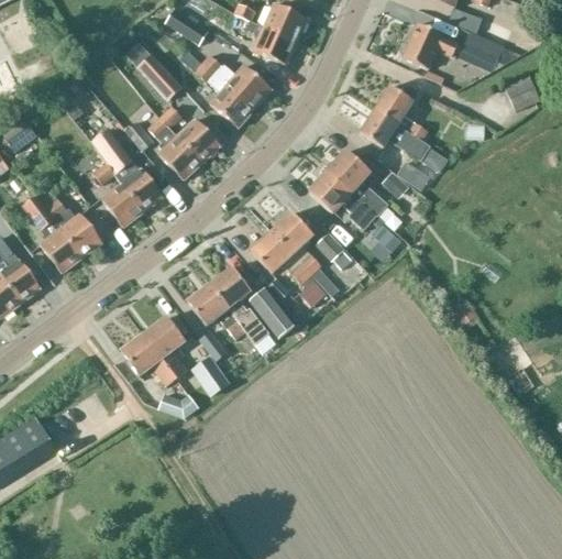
[(453,9),(456,0),(471,0),(488,7),(491,0),(430,0),(453,9)]
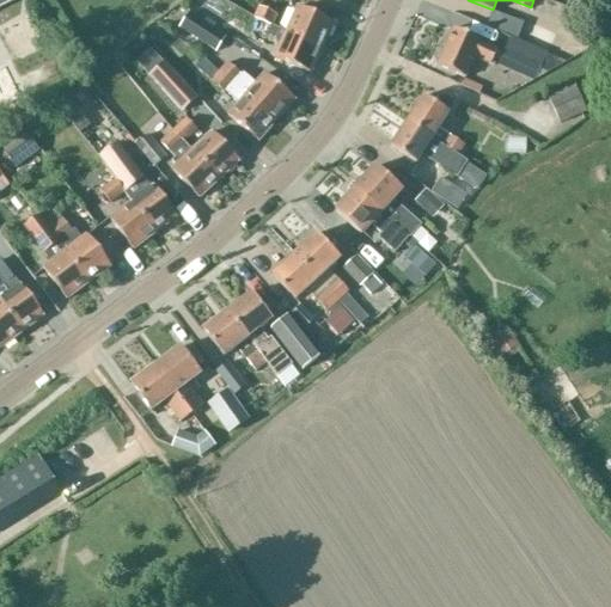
[(255,14),(273,22),(277,11),(261,2),(255,14)]
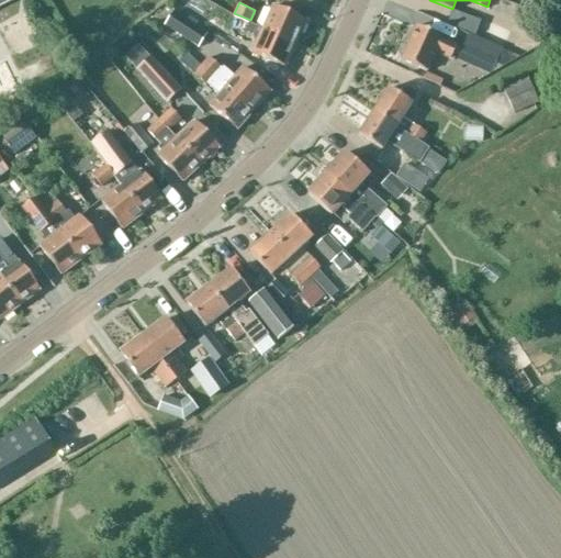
[(275,3),(264,26),(296,42),(307,18),(275,3)]
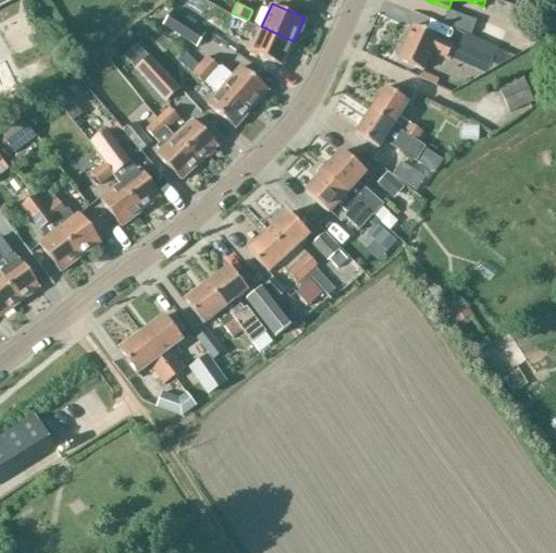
[(173,9),(163,24),(198,46),(207,31),(173,9)]
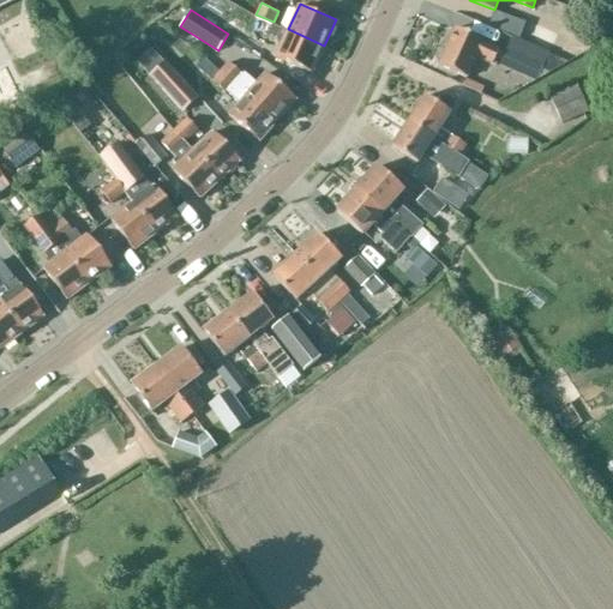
[(256,14),(252,24),(252,25),(269,32),(274,22),(256,14)]
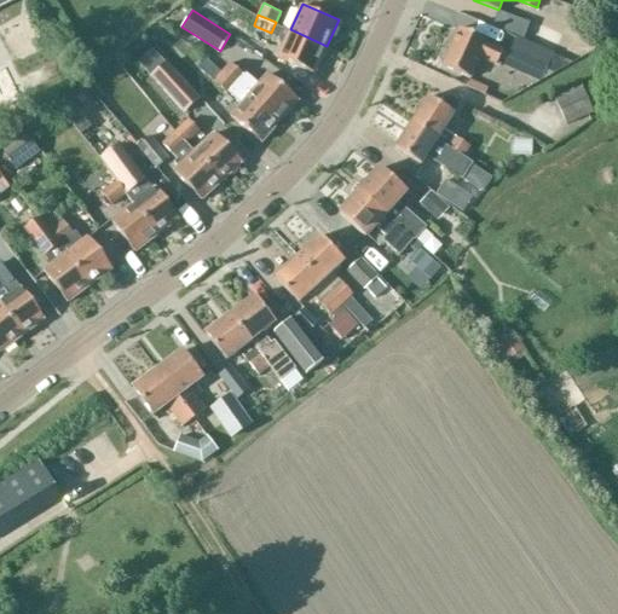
[(496,62),(502,47),(497,45),(487,40),(489,39),(460,25),(443,63),(471,75),(480,54),(496,62)]
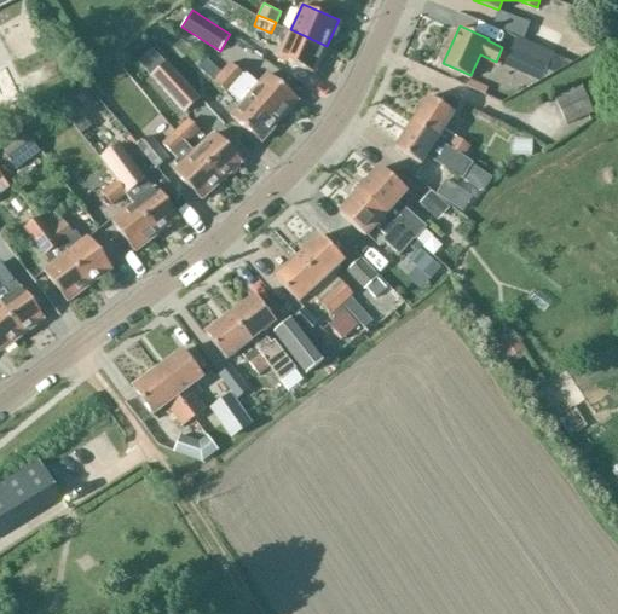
[(290,29),(279,54),(315,70),(327,46),(290,29)]
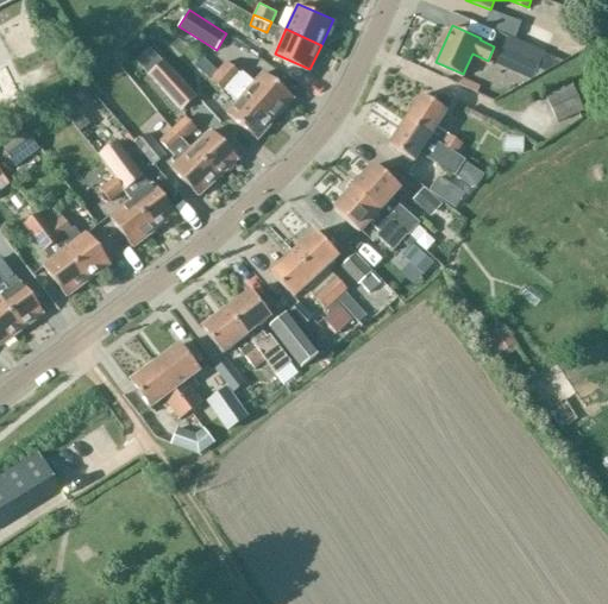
[(137,60),(156,46),(146,32),(127,46),(137,60)]
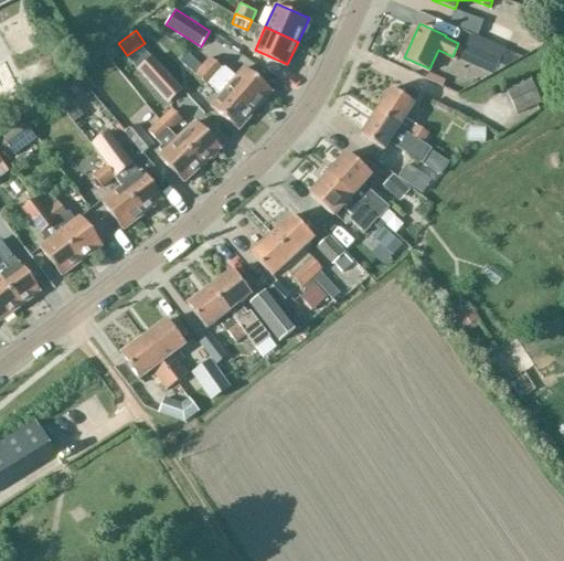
[(464,51),(497,65),(506,46),(471,32),(464,51)]
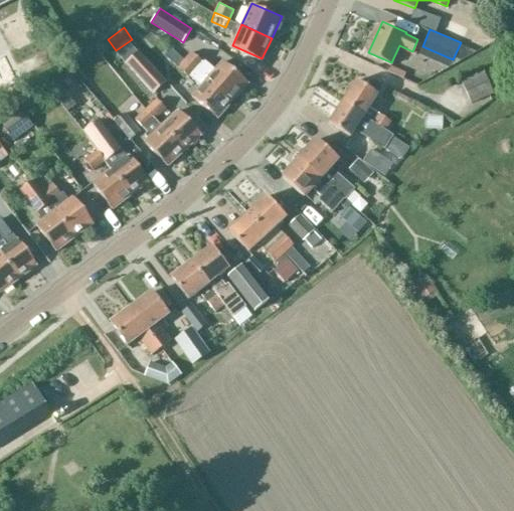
[(167,78),(140,48),(127,61),(154,91),(167,78)]
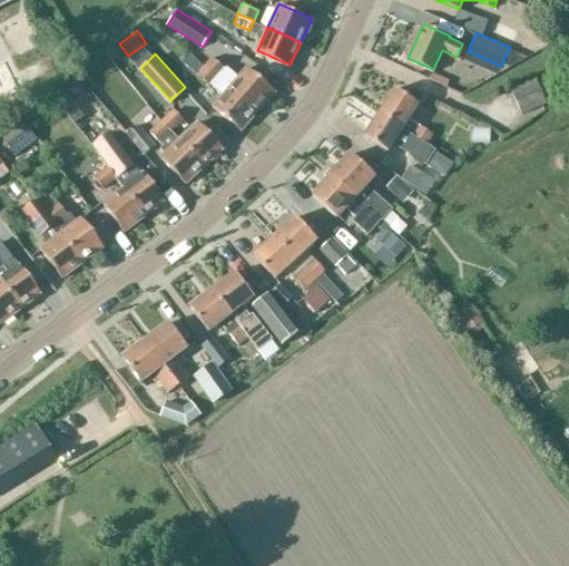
[(227,66),(226,67),(213,56),(206,64),(257,109),(275,90),(247,66),(238,75),(227,66)]
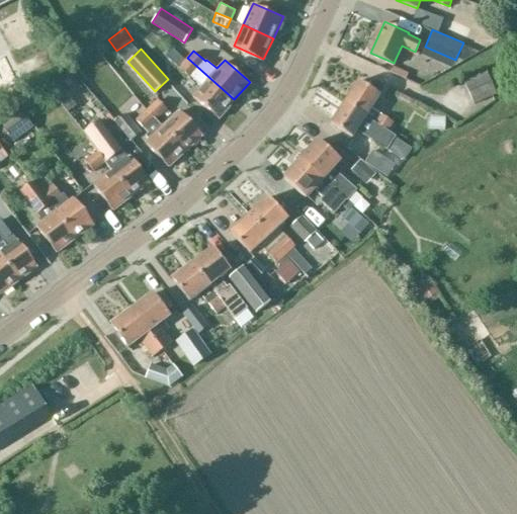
[(192,75),(203,84),(193,94),(219,116),(234,99),(187,58),(180,65),(192,76),(192,75)]
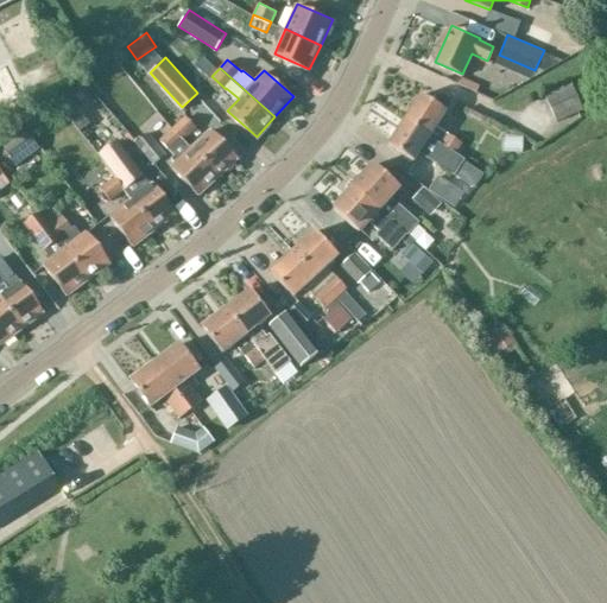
[(545,93),(558,120),(585,107),(573,81),(545,93)]
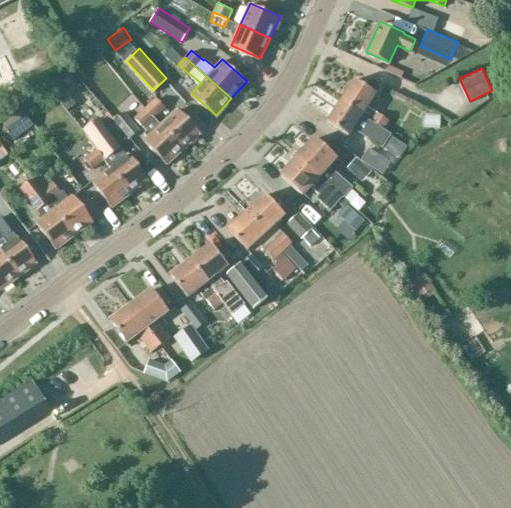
[(48,86),(58,98),(67,91),(69,94),(81,85),(69,69),(48,86)]
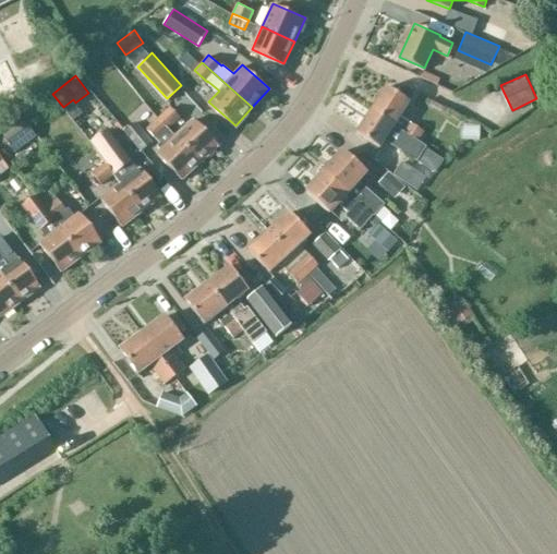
[(386,85),(371,109),(419,140),(425,130),(400,115),(410,100),(386,85)]
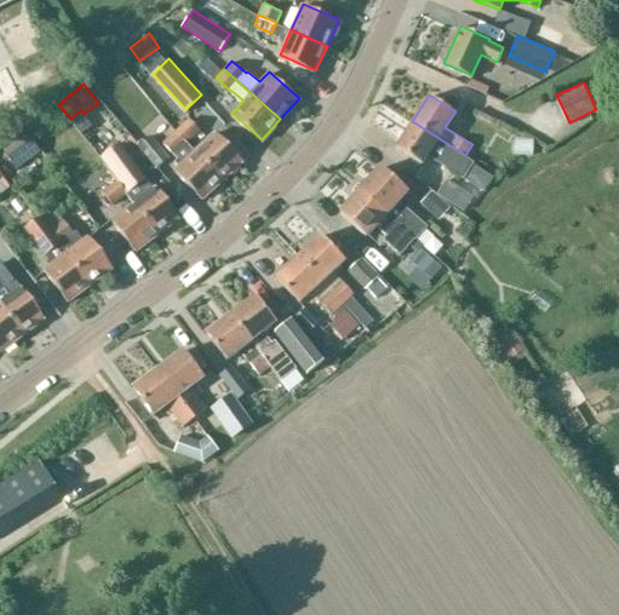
[(189,116),(177,128),(187,139),(200,127),(189,116)]
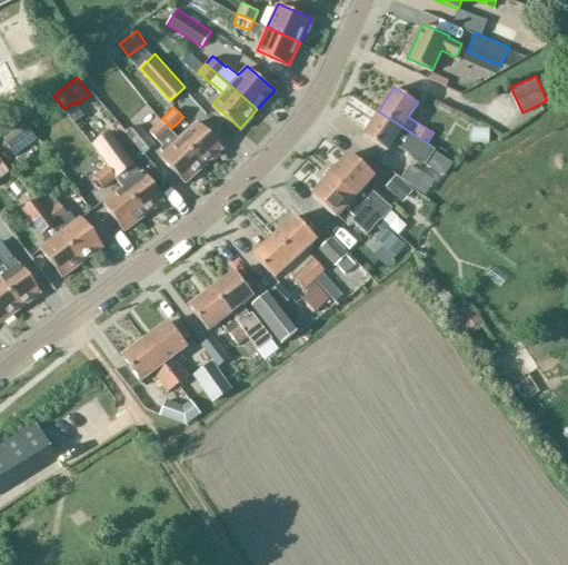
[(378,111),(364,135),(387,149),(392,141),(426,162),(435,147),(427,142),(378,111)]
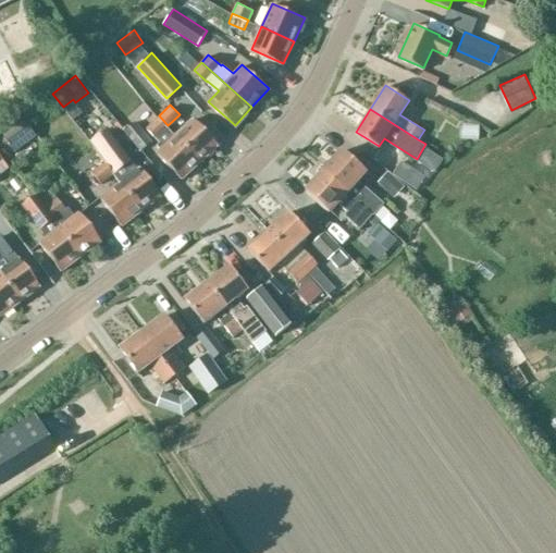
[(147,126),(160,140),(157,144),(161,148),(157,151),(182,177),(200,161),(176,134),(168,125),(159,115),(147,126)]
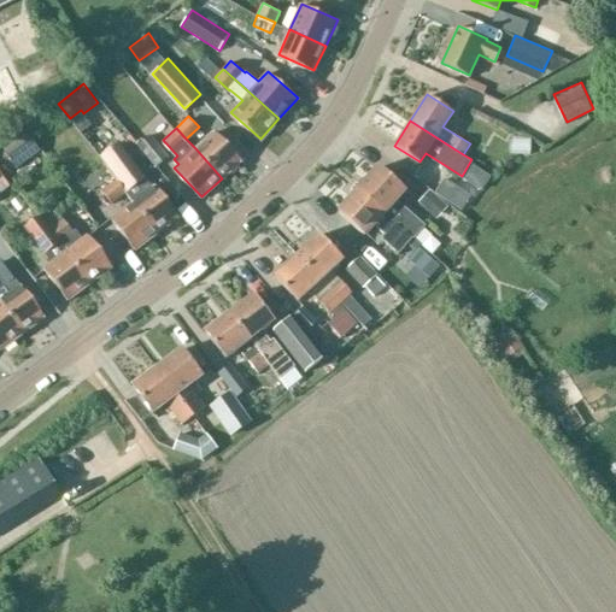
[(1,147),(17,168),(41,148),(25,129),(1,147)]
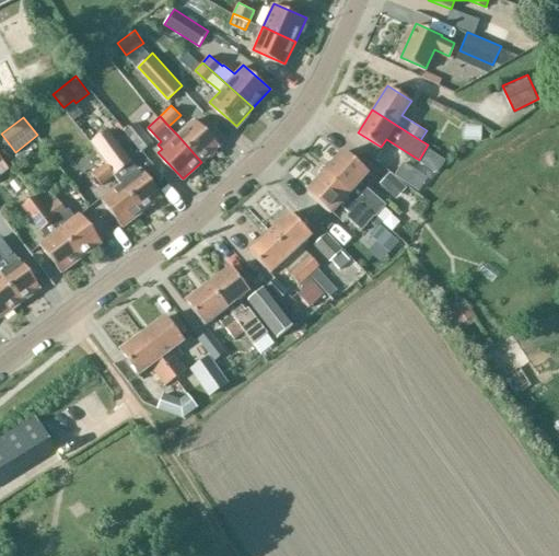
[(195,118),(177,135),(201,162),(220,145),(195,118)]
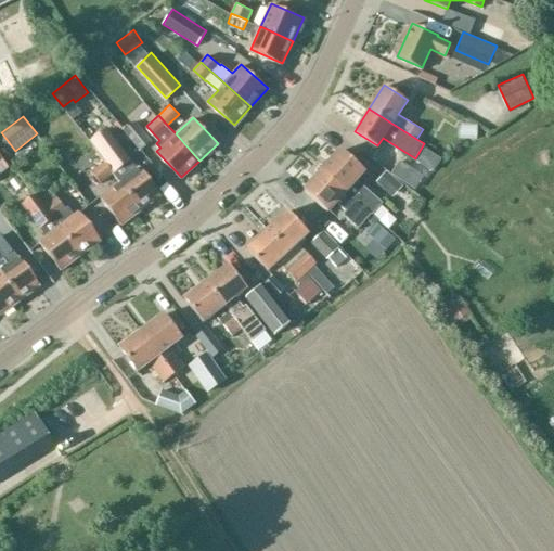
[(152,140),(136,119),(124,129),(141,150),(152,140)]
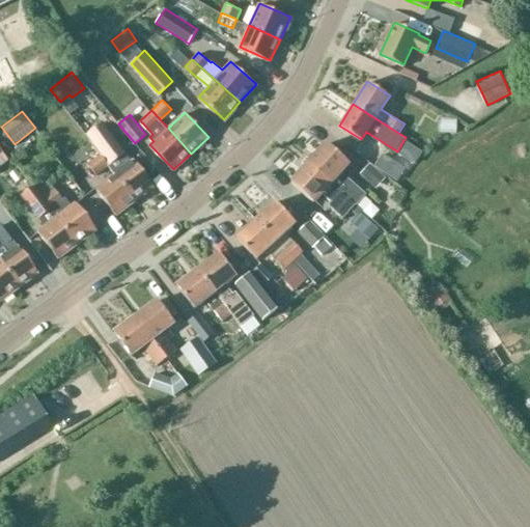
[(447,116),(446,131),(456,131),(457,117),(447,116)]
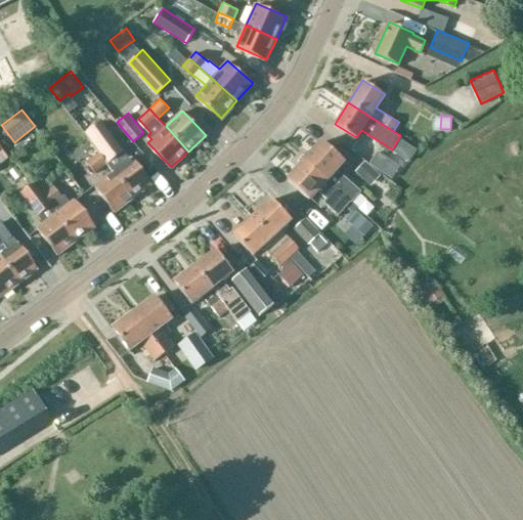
[(99,153),(107,162),(114,171),(133,198),(153,183),(133,157),(131,158),(102,119),(85,131),(100,152),(99,153)]
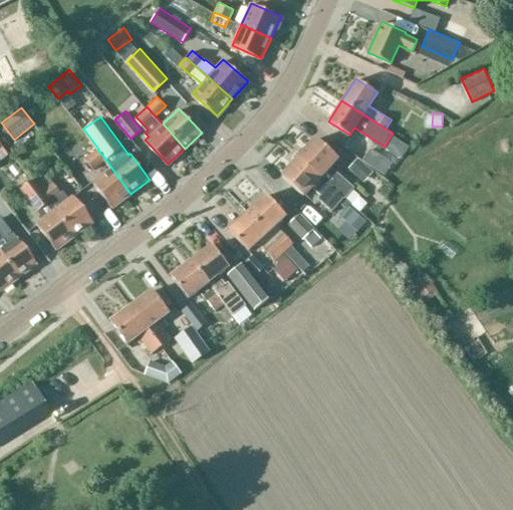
[(316,138),(299,157),(339,193),(344,197),(353,187),(330,166),(338,157),(316,138)]
